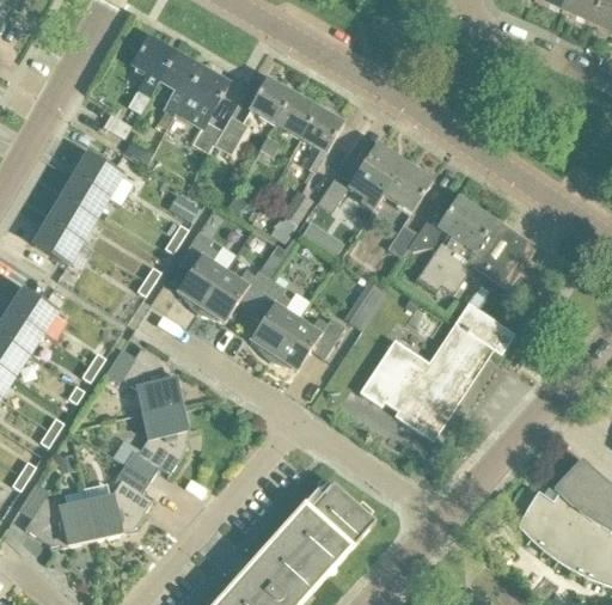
[(0,0),(0,29),(10,6),(20,11),(25,0),(0,0)]
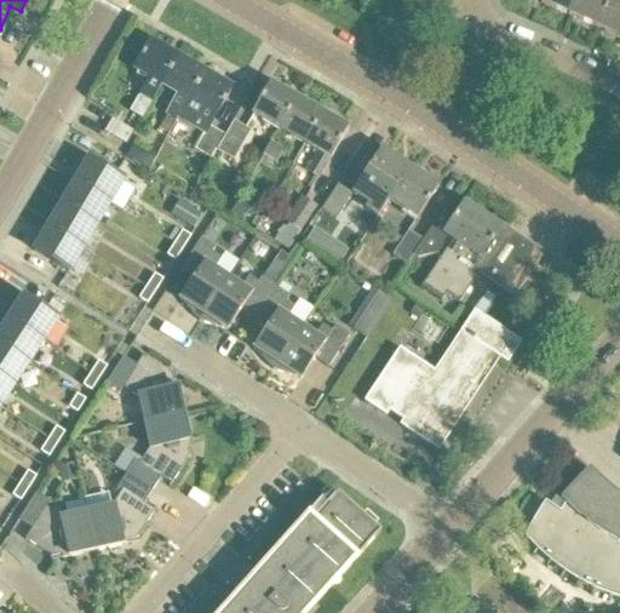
[(546,0),(569,11),(574,0),(546,0)]
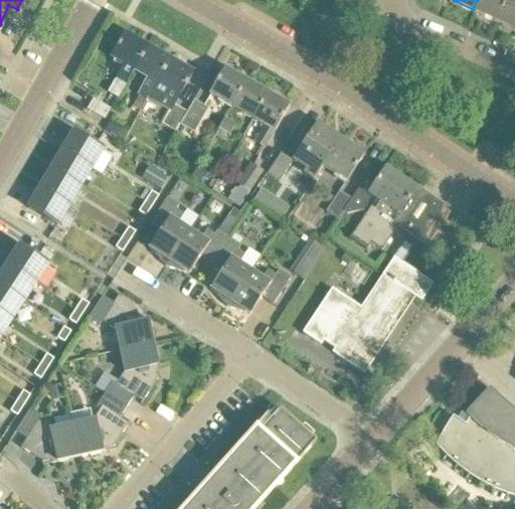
[(477,0),(473,9),(495,19),(503,0),(477,0)]
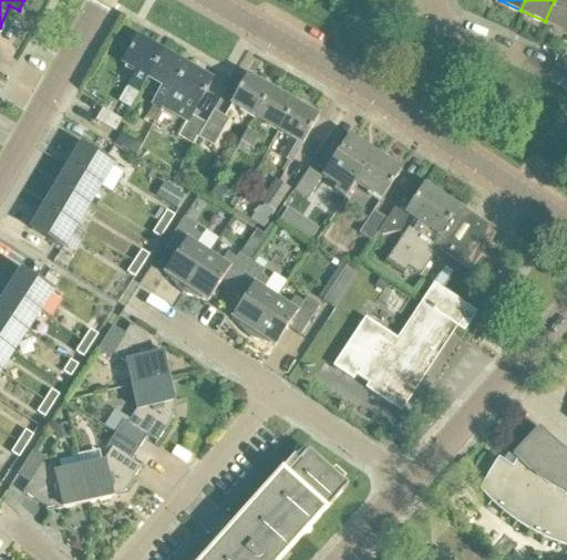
[(554,0),(545,21),(566,30),(566,0),(554,0)]
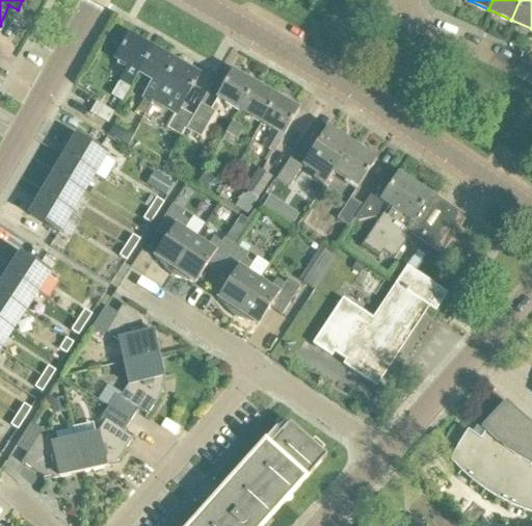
[(122,99),(138,70),(152,46),(128,32),(114,56),(128,63),(120,79),(122,80),(113,94),(122,99)]
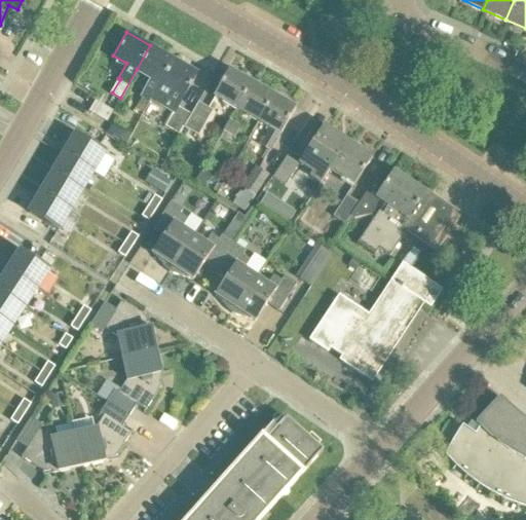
[(149,99),(150,100),(159,82),(159,81),(173,58),(150,45),(137,69),(150,76),(140,94),(142,95),(135,106),(143,110),(149,99)]
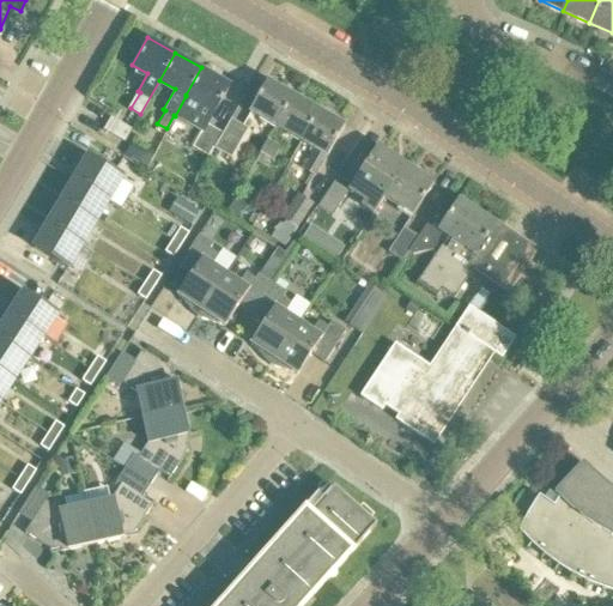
[(186,96),(175,116),(200,131),(193,144),(208,153),(222,129),(206,121),(211,111),(212,111),(229,84),(201,67),(186,95),(186,96)]
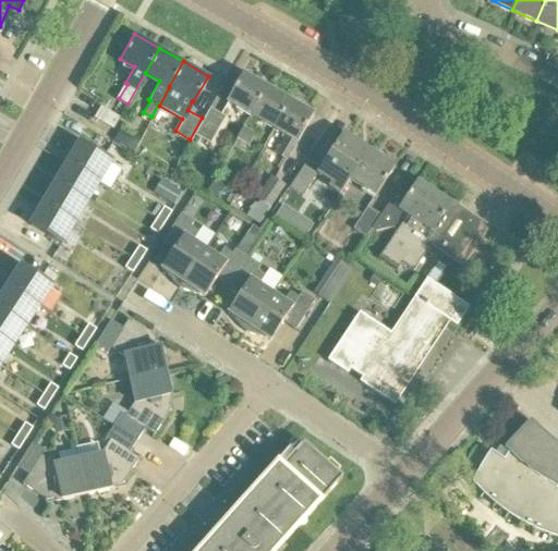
[(226,99),(247,112),(264,84),(263,83),(263,78),(256,75),(253,77),(242,71),(226,99)]
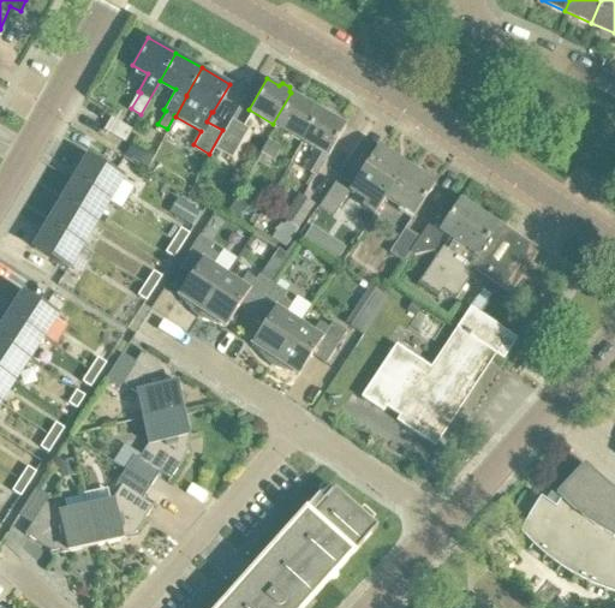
[(273,124),(299,138),(317,107),(291,93),(273,124)]
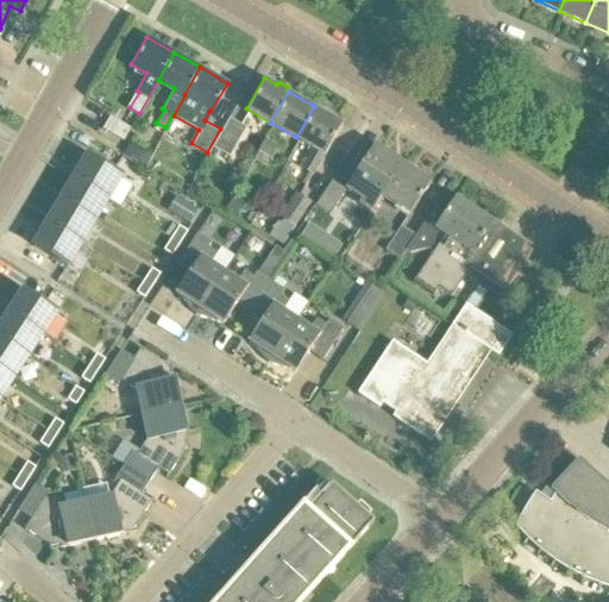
[(314,106),(296,137),(312,146),(301,164),(313,171),(324,152),(341,121),(330,115),(330,111),(322,107),(319,108),(314,106)]
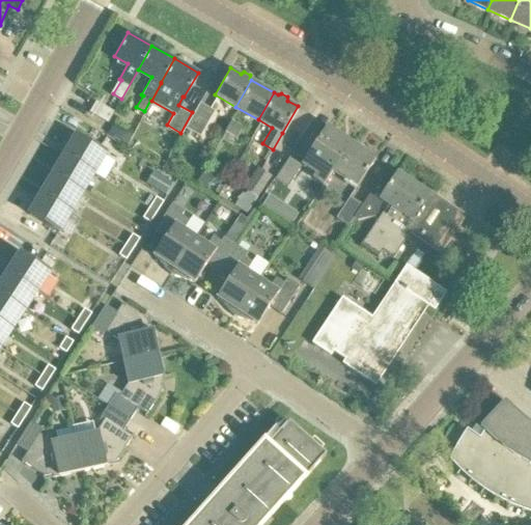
[(89,109),(108,119),(113,109),(94,99),(89,109)]
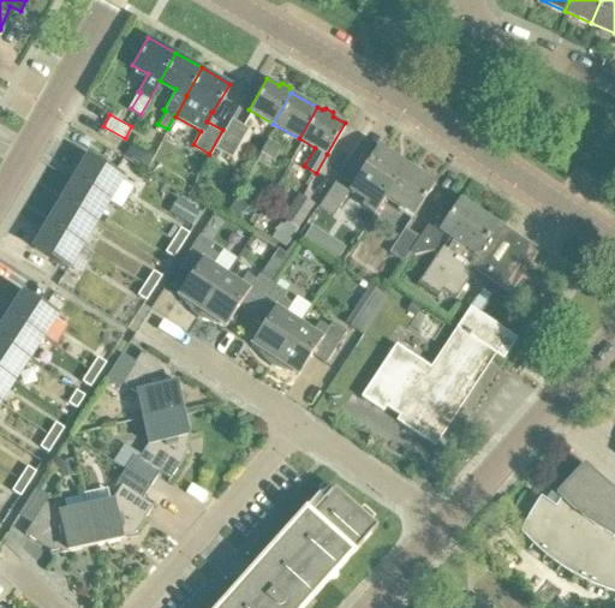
[(215,145),(232,155),(249,126),(232,117),(215,145)]
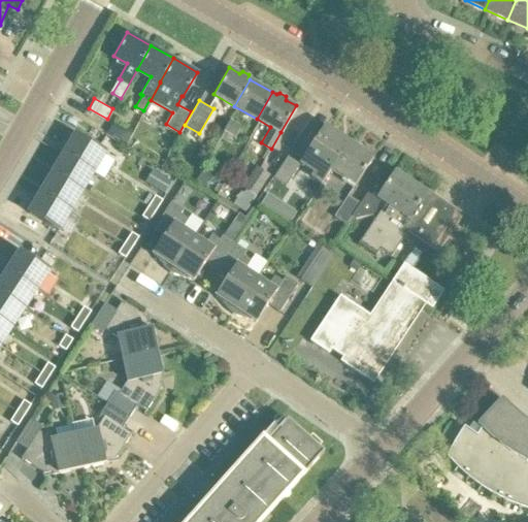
[(225,130),(234,135),(241,123),(231,118),(225,130)]
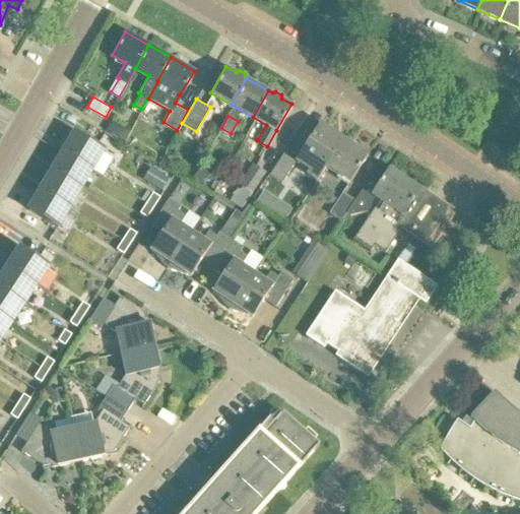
[(111,119),(106,128),(124,139),(129,130),(111,119)]
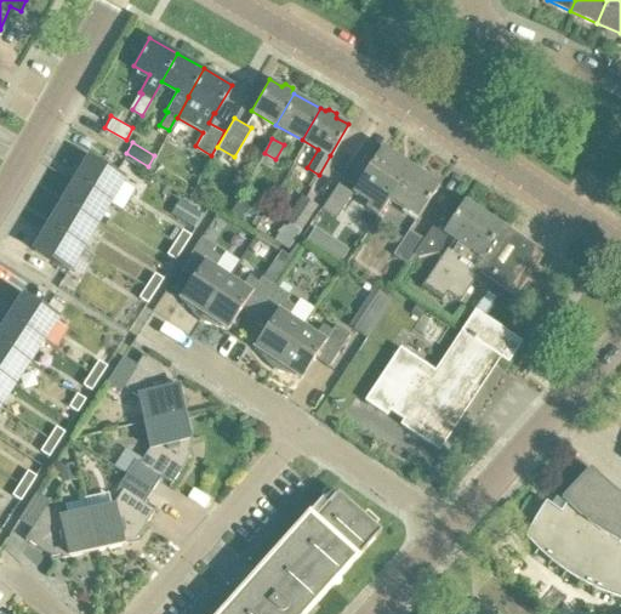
[(352,189),(353,189),(369,200),(365,205),(377,212),(389,197),(388,195),(409,163),(382,145),(362,176),(352,189)]
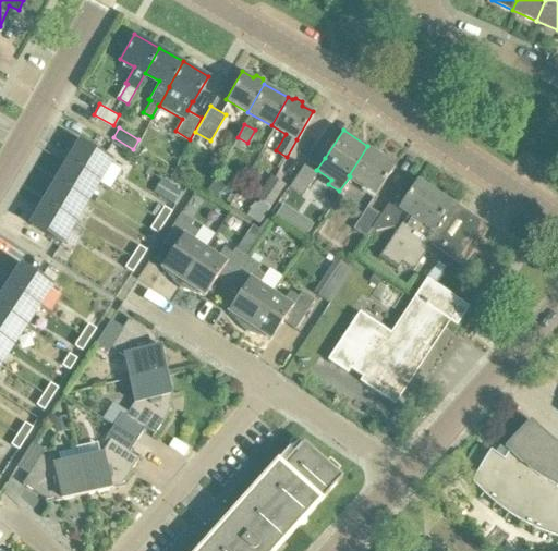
[(110,159),(80,141),(67,161),(98,180),(110,159)]
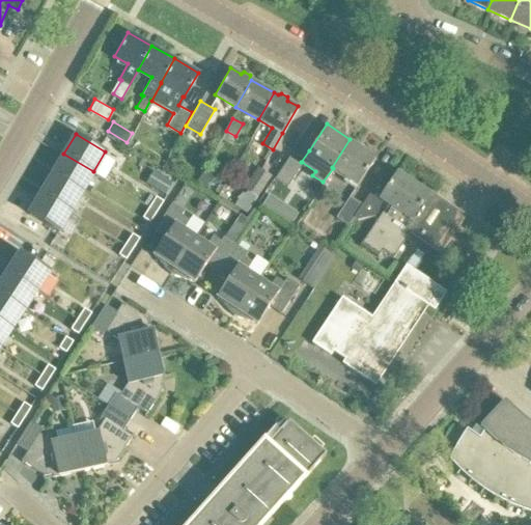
[(332,167),(333,168),(357,184),(375,156),(350,139),(332,167)]
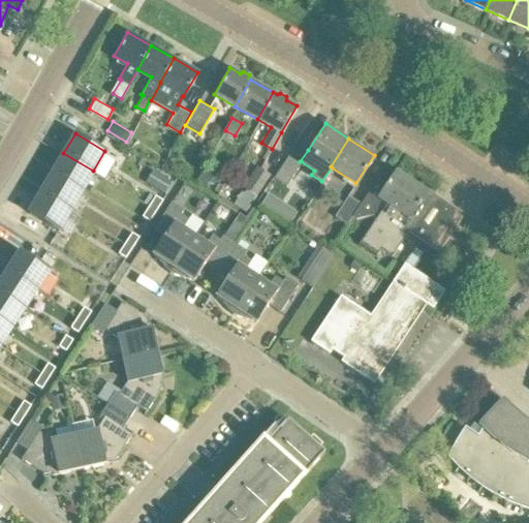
[(93,171),(63,153),(52,172),(82,189),(93,171)]
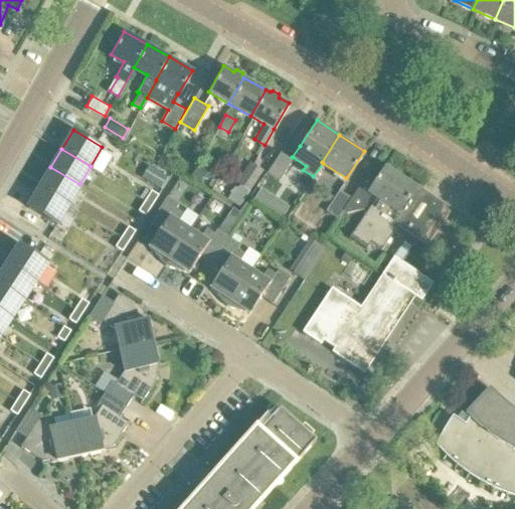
[(267,171),(279,179),(293,157),(292,157),(281,149),(267,171)]
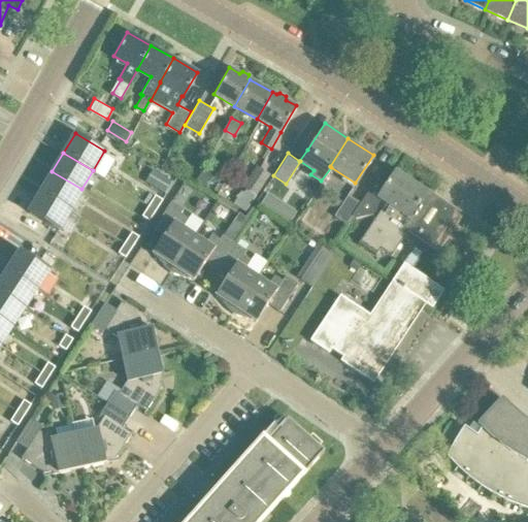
[(256,165),(242,185),(246,188),(255,193),(268,172),(256,165)]
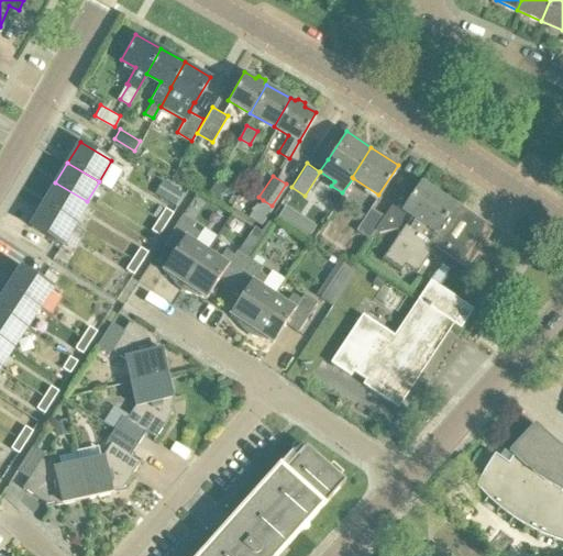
[(219,196),(228,182),(217,177),(209,190),(219,196)]
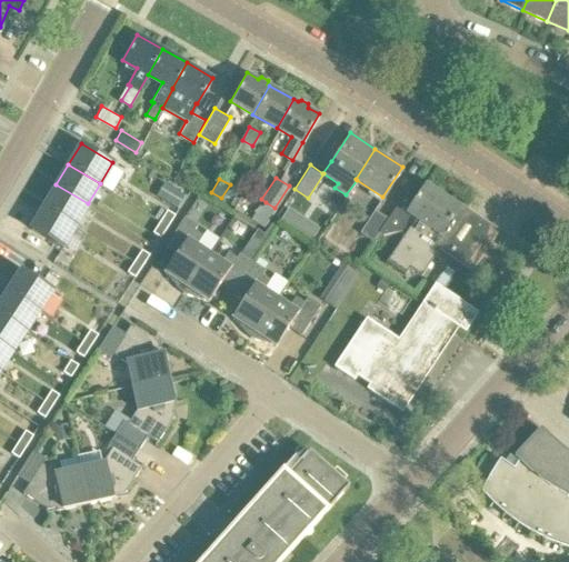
[(387,216),(378,230),(381,232),(401,229),(402,234),(386,259),(405,271),(408,266),(420,273),(438,248),(471,270),(499,228),(427,180),(418,193),(407,187),(387,216)]
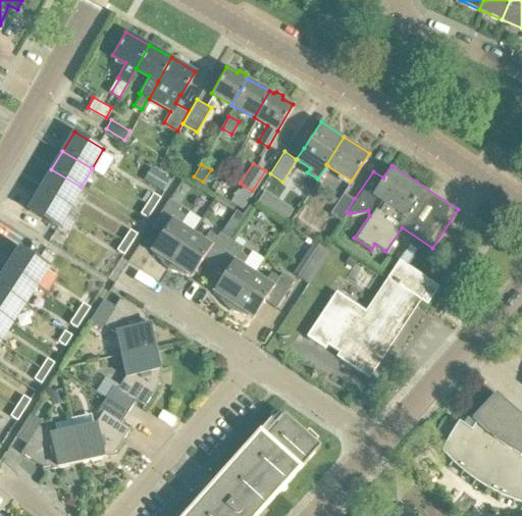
[(151,166),(144,176),(163,189),(170,177),(151,166)]
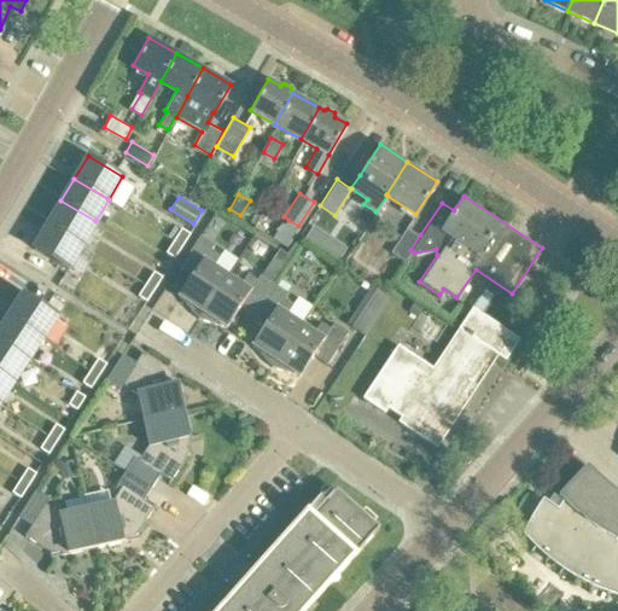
[(95,221),(60,201),(47,223),(82,244),(95,221)]
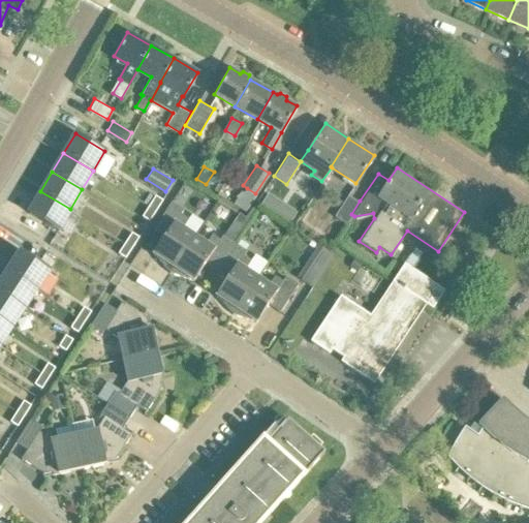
[(245,209),(255,193),(247,188),(243,191),(237,196),(232,202),(245,209)]
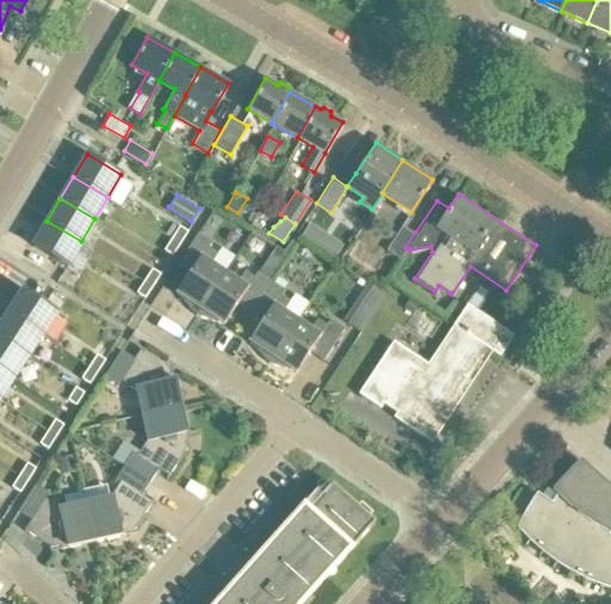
[(81,241),(47,221),(32,244),(67,264),(81,241)]
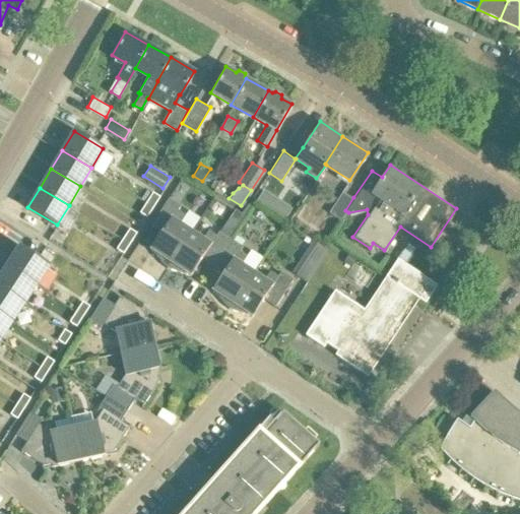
[(340,217),(345,210),(353,197),(342,189),(328,209),(340,217)]
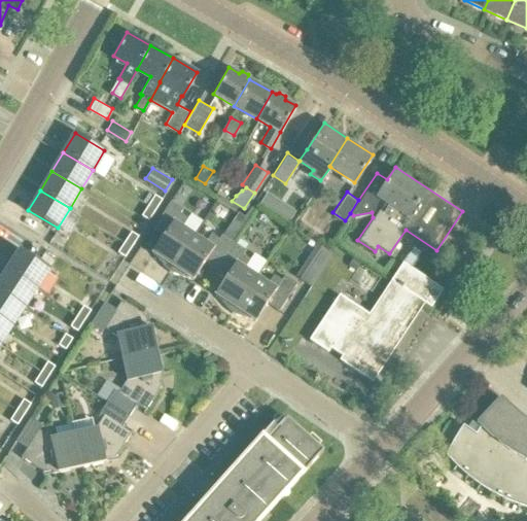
[(154,193),(147,203),(154,208),(162,198),(154,193)]
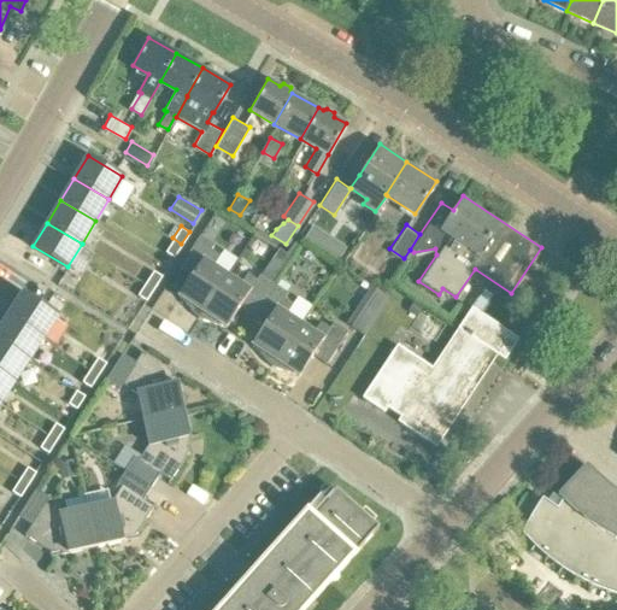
[(315,246),(323,233),(311,226),(303,238),(315,246)]
